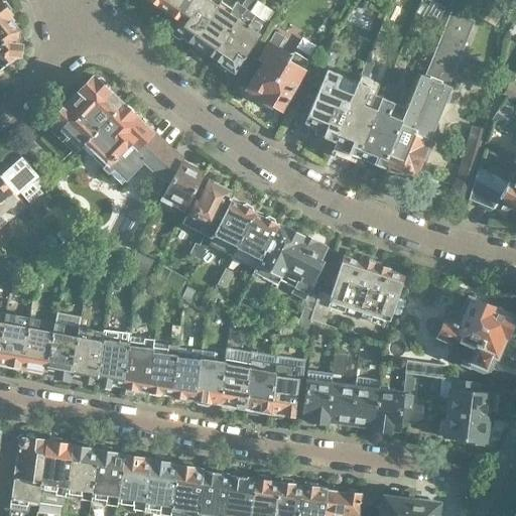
[(0,0),(0,23),(9,17),(8,17),(11,15),(10,13),(12,9),(5,1),(1,2),(0,0)]
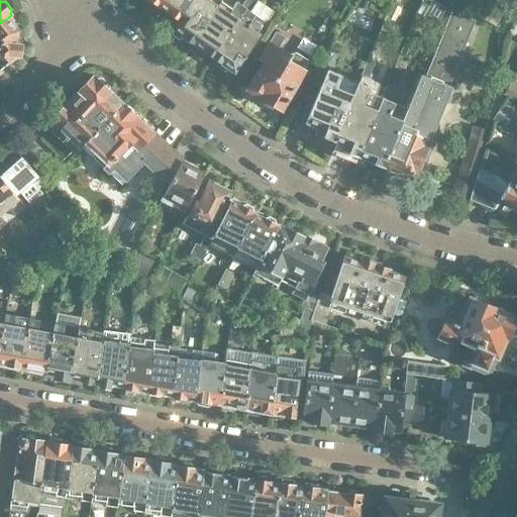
[(140,0),(143,1),(150,0),(157,5),(158,11),(165,15),(172,15),(178,19),(190,0),(140,0)]
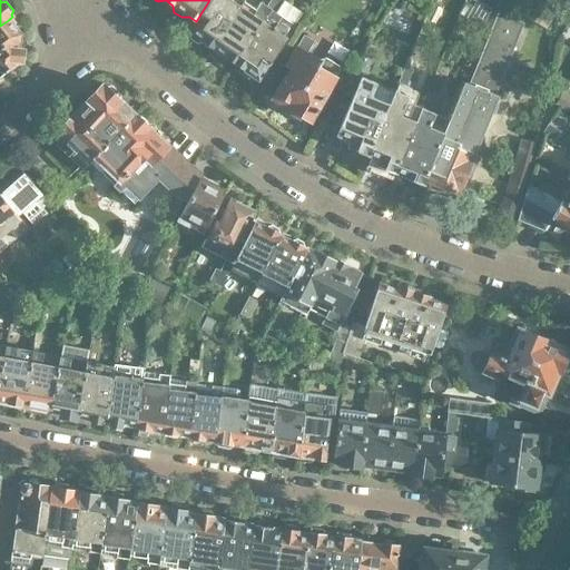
[(209,0),(196,21),(188,32),(189,37),(189,39),(197,43),(203,42),(209,47),(238,5),(241,0),(209,0)]
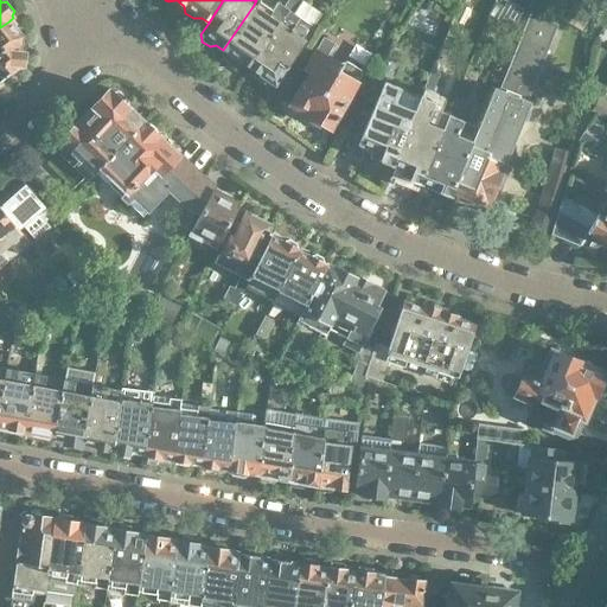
[(294,0),(280,23),(248,68),(259,75),(260,82),(268,87),(275,87),(281,78),(281,80),(288,70),(286,69),(306,40),(321,17),(299,0),(294,0)]
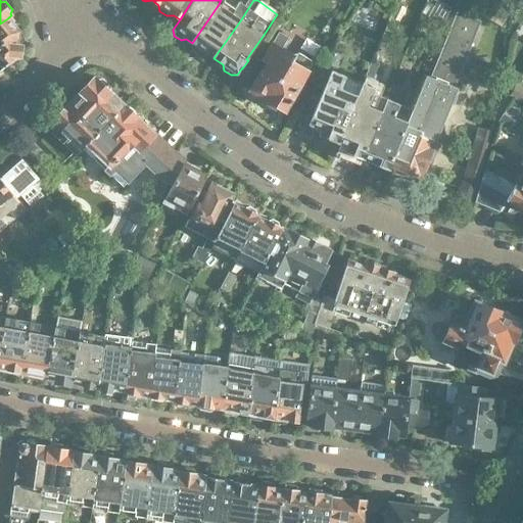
[(431,18),(438,1),(436,0),(428,0),(422,15),(431,18)]
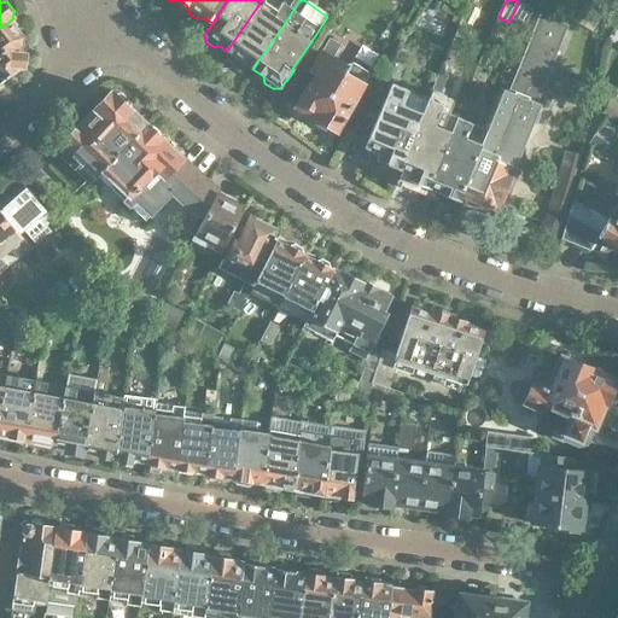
[(540,0),(535,10),(542,15),(551,0),(540,0)]
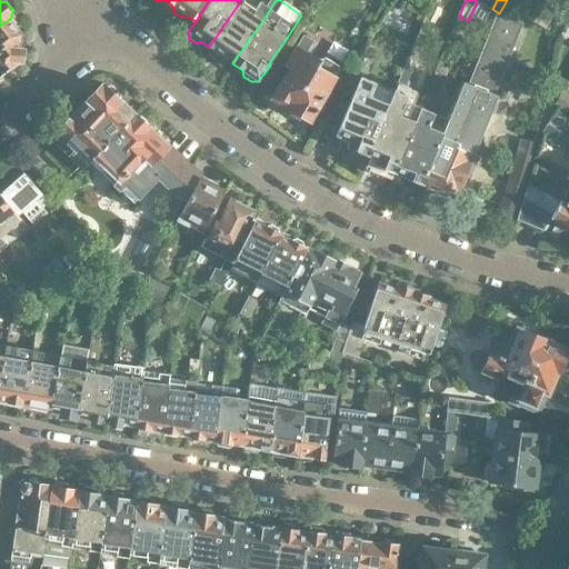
[(238,5),(209,47),(211,48),(212,55),(219,60),(226,58),(232,63),(262,21),(270,9),(261,2),(252,15),(238,5)]
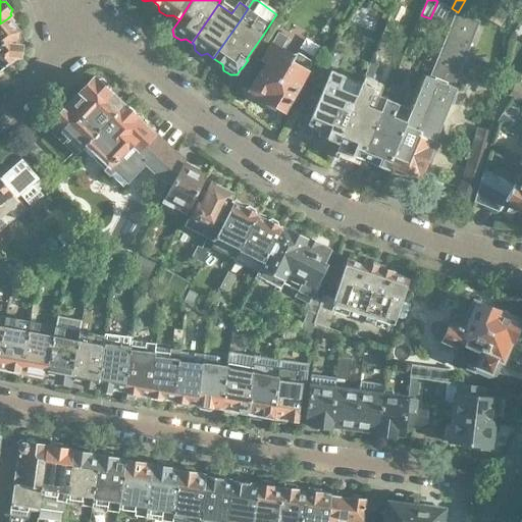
[(425,74),(407,121),(389,164),(418,176),(434,142),(435,141),(436,138),(439,136),(444,125),(442,122),(457,88),(454,87),(479,21),(455,12),(429,76),(425,74)]
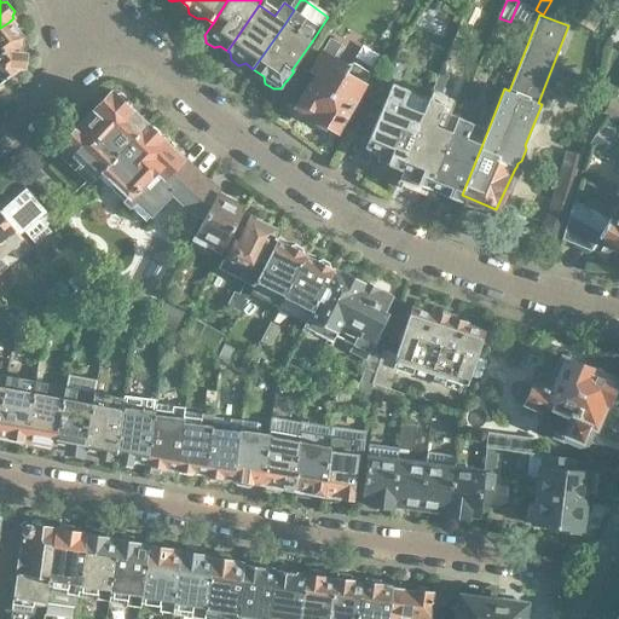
[(591,30),(597,22),(586,16),(580,24),(591,30)]
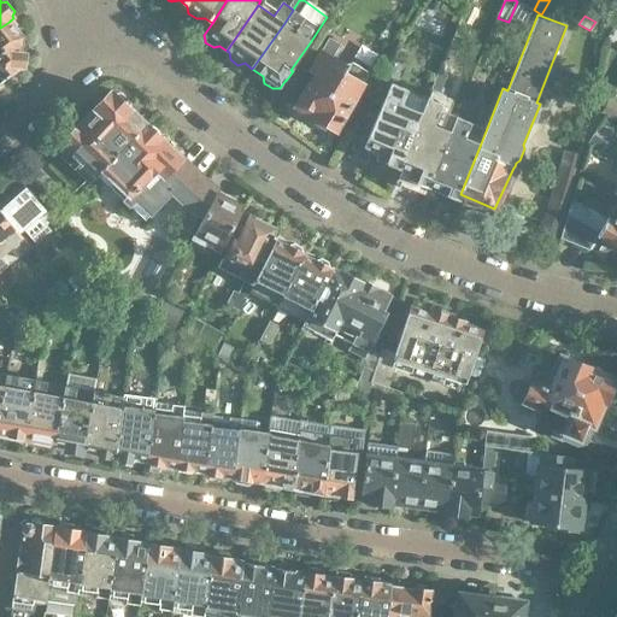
[(11,21),(0,28),(0,86),(3,84),(0,81),(19,65),(24,66),(25,53),(22,52),(18,48),(22,45),(23,36),(11,21)]
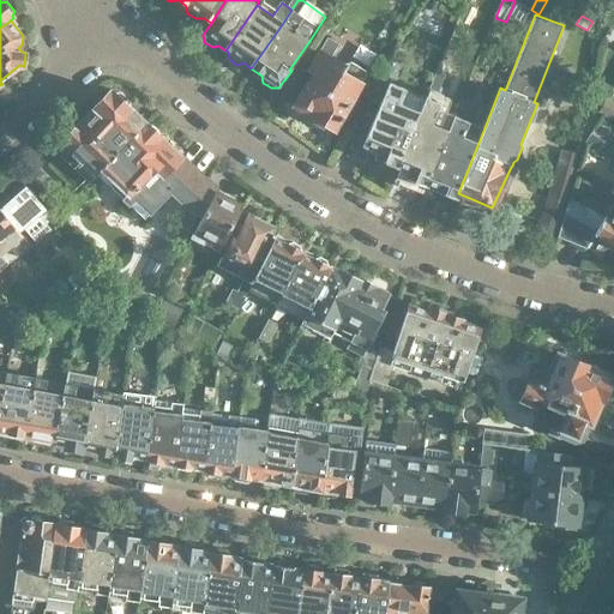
[(305,82),(301,88),(304,89),(299,97),(306,102),(301,110),(314,119),(313,121),(330,132),(332,128),(335,130),(341,120),(343,121),(365,84),(362,82),(366,76),(365,71),(351,62),(347,65),(331,55),(338,44),(327,37),(320,49),(318,48),(306,70),(312,73),(307,83),(305,82)]
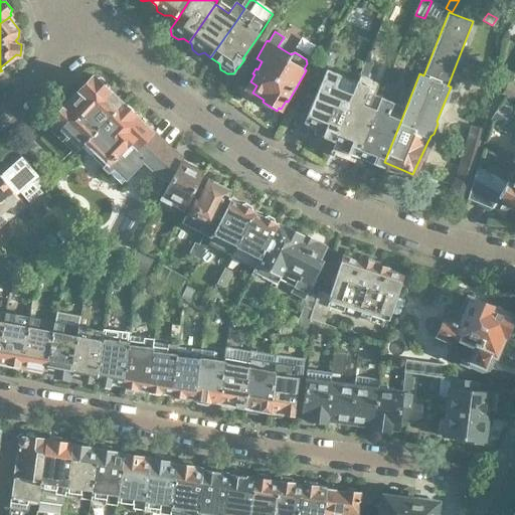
[(374,63),(367,60),(361,75),(368,78),(374,63)]
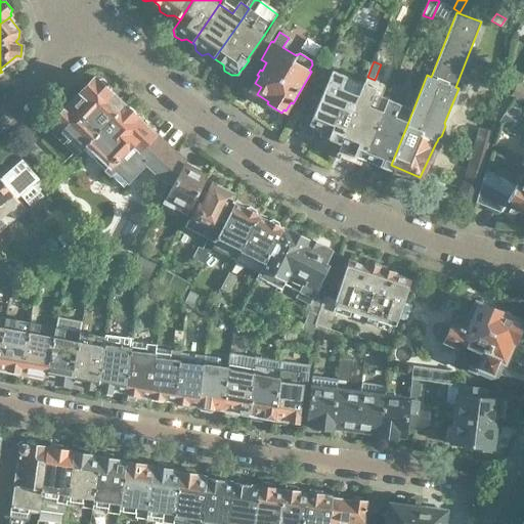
[(332,71),(314,112),(315,112),(309,125),(321,130),(319,135),(339,143),(358,95),(341,88),(346,76),(332,71)]
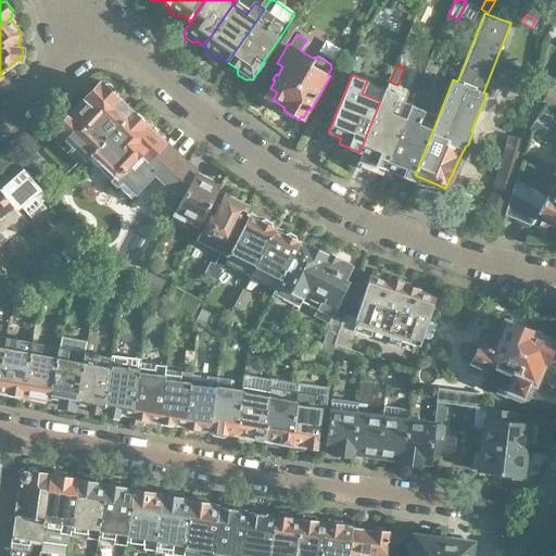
[(57,141),(57,142),(80,165),(85,161),(87,159),(90,155),(89,154),(92,151),(130,112),(116,99),(116,91),(109,84),(100,83),(50,135),(57,141)]
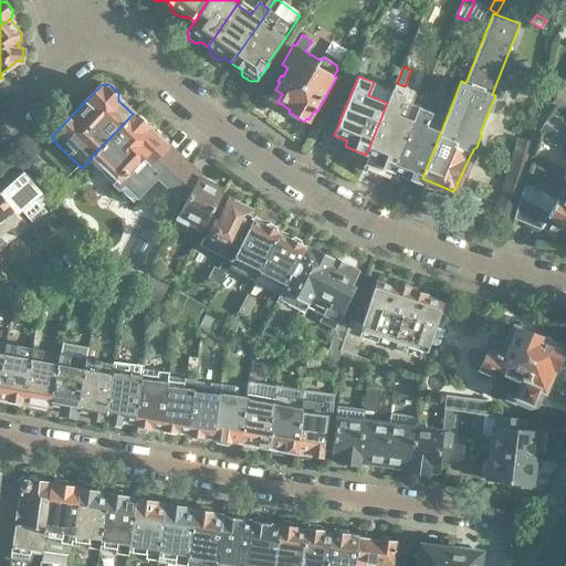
[(387,103),(366,155),(376,159),(374,165),(390,171),(412,121),(397,114),(406,95),(392,90),(387,103)]
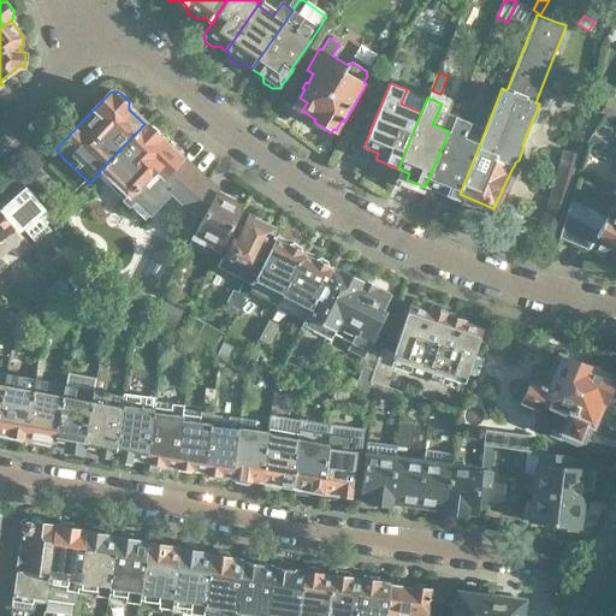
[(615,106),(611,104),(603,116),(615,123),(615,106)]
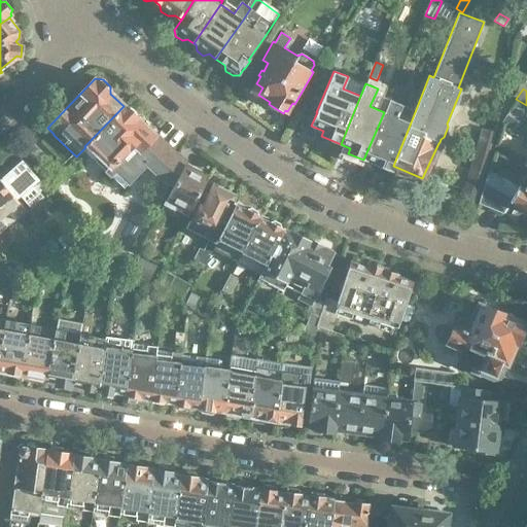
[(384,112),(363,160),(391,171),(393,166),(411,123),(396,117),(401,105),(389,100),(384,112)]
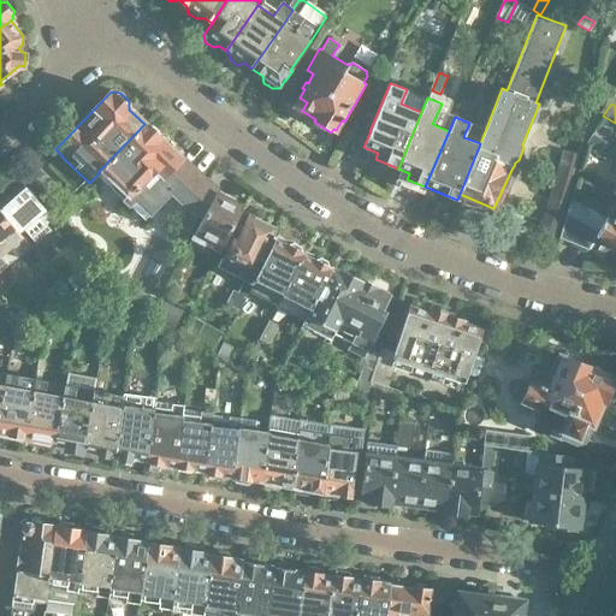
[(100,172),(96,176),(122,200),(125,202),(144,219),(171,195),(190,212),(197,196),(206,179),(173,149),(172,150),(160,138),(157,131),(152,126),(144,124),(102,167),(99,171),(100,172)]
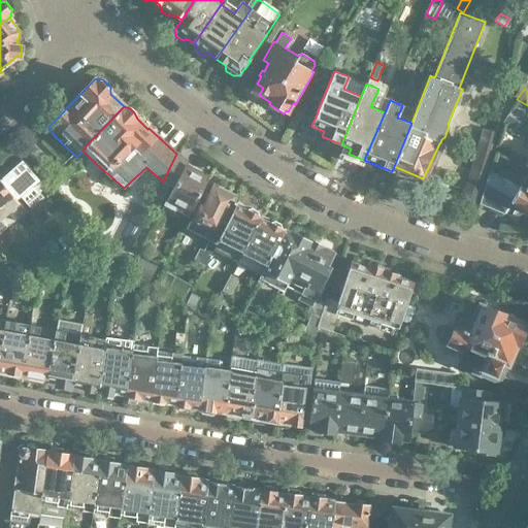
[(508,117),(502,126),(515,133),(520,124),(508,117)]
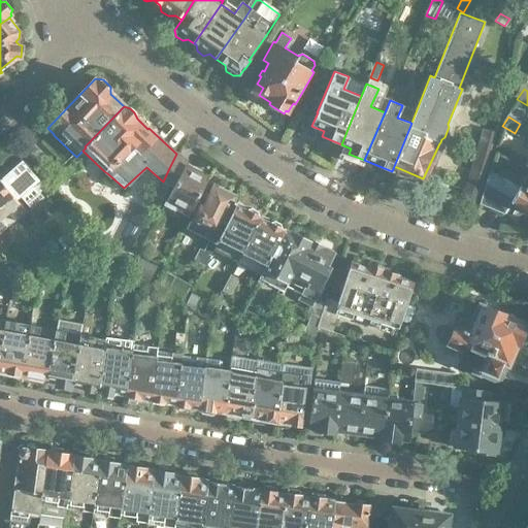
[(461,198),(475,202),(496,132),(483,128),(461,198)]
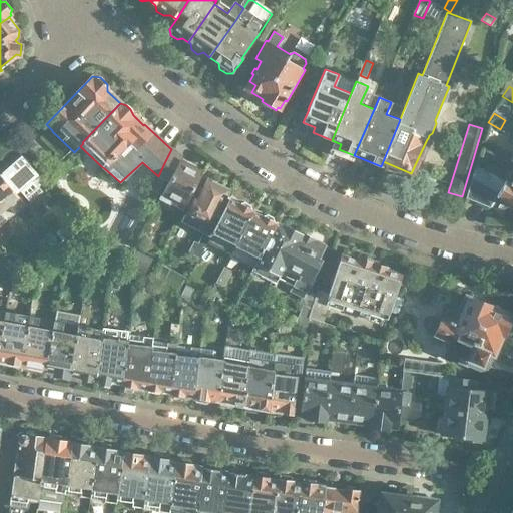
[(22,144),(27,150),(51,176),(58,170),(52,163),(53,162),(31,136),(22,144)]
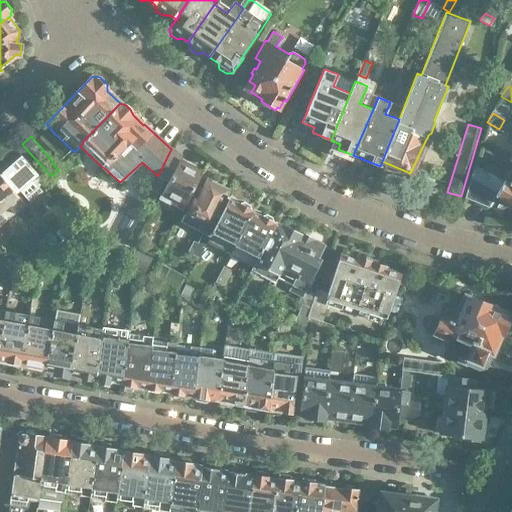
[(4,154),(0,156),(0,167),(31,203),(43,192),(39,187),(45,182),(38,174),(15,148),(5,156),(4,154)]
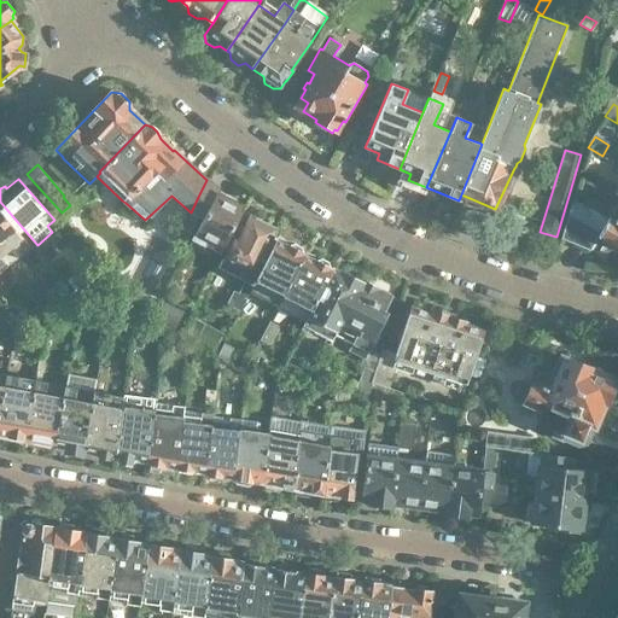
[(207,180),(191,213),(180,232),(188,237),(190,234),(193,235),(191,239),(205,248),(207,244),(222,252),(237,221),(235,220),(243,208),(239,205),(240,204),(226,196),(225,198),(216,193),(217,190),(207,180)]
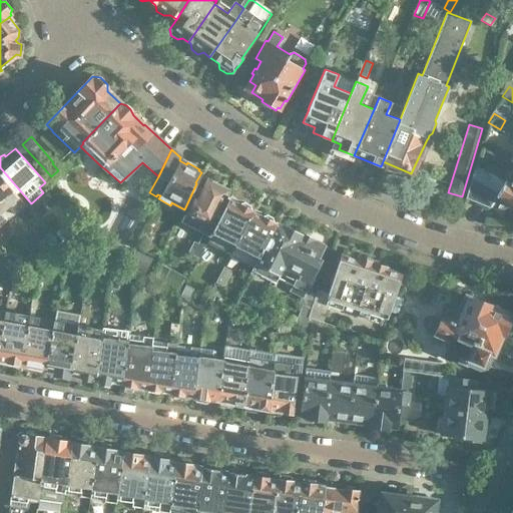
[(510,159),(495,150),(493,154),(508,162),(510,159)]
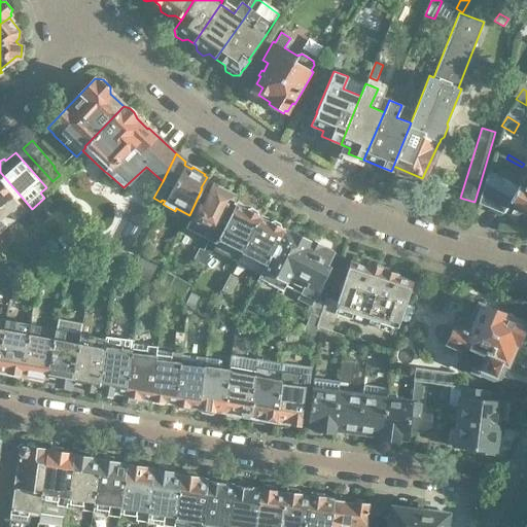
[(497,208),(501,197),(526,212),(526,183),(525,188),(520,185),(515,194),(487,177),(480,203),(497,208)]
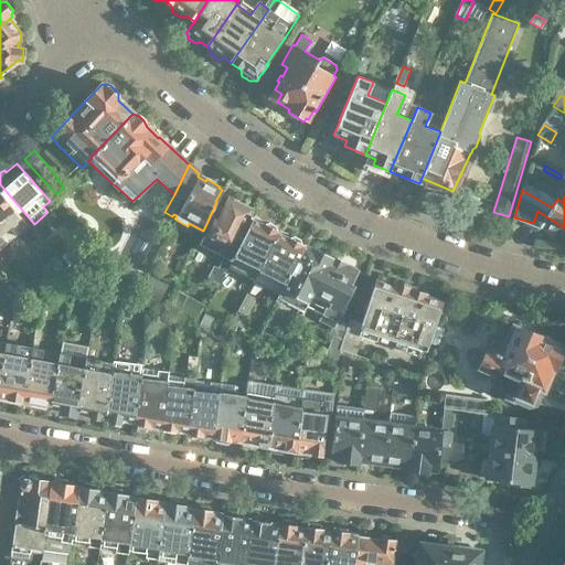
[(0,236),(7,245),(29,225),(21,217),(0,192),(0,236)]
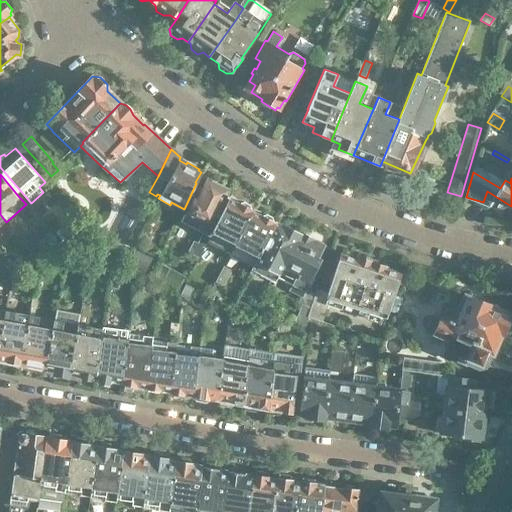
[(193,241),(188,252),(199,257),(203,249),(206,242),(210,236),(211,233),(229,199),(230,197),(219,192),(222,187),(206,179),(197,198),(194,196),(185,214),(201,222),(197,230),(203,233),(197,243),(193,241)]
